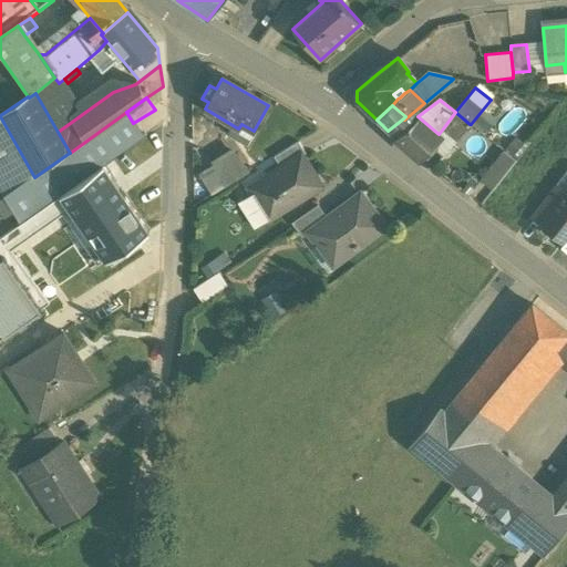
[(70,153),(68,154),(34,177),(3,199),(20,227),(21,226),(103,169),(144,138),(133,123),(126,112),(70,153)]
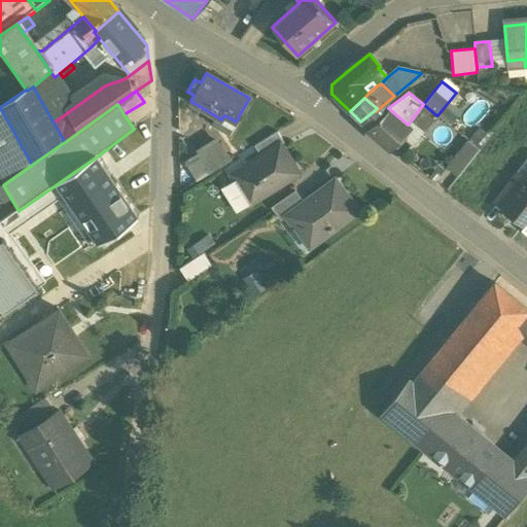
[(436,115),(423,104),(412,119),(425,131),(437,115),(436,115)]
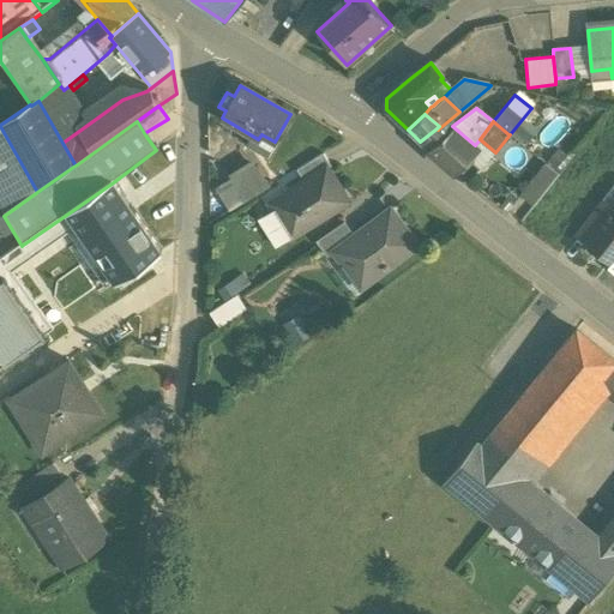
[(37,192),(0,126),(0,209),(4,216),(37,192)]
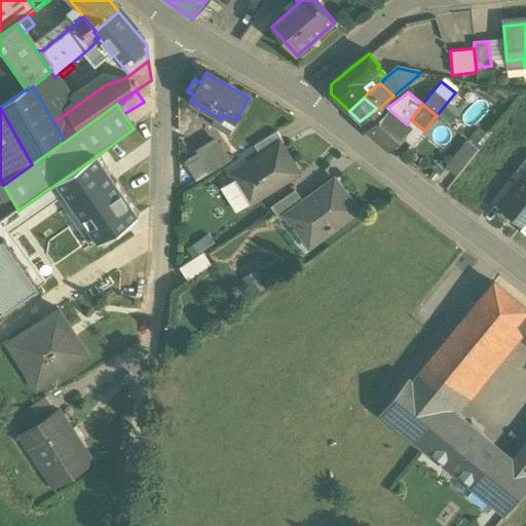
[(407,124),(387,108),(366,127),(388,147),(392,143),(396,147),(403,139),(400,136),(409,126),(407,124)]
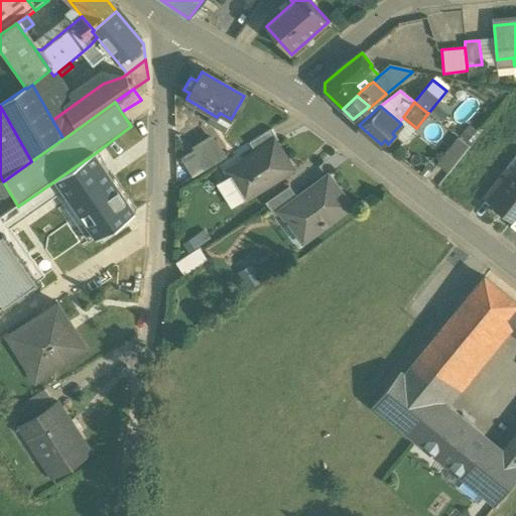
[(270,130),(249,143),(255,153),(273,142),(274,143),(277,140),(270,130)]
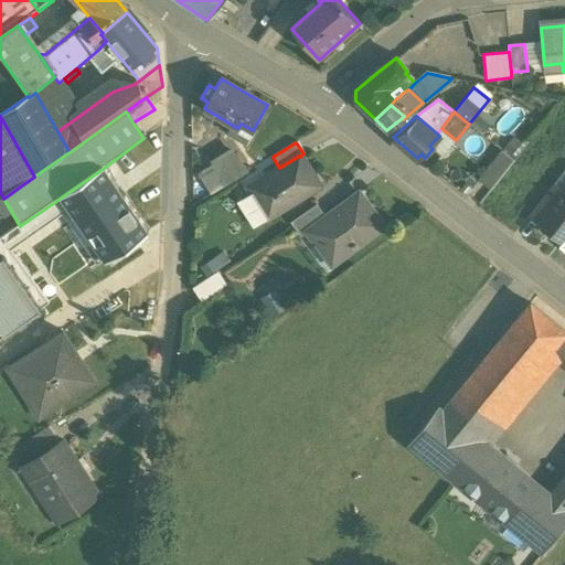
[(240,150),(201,171),(214,195),(253,174),(240,150)]
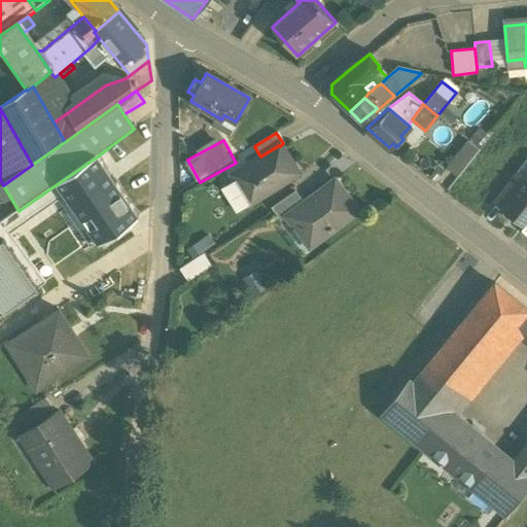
[(468,141),(449,167),(460,175),(480,149),(468,141)]
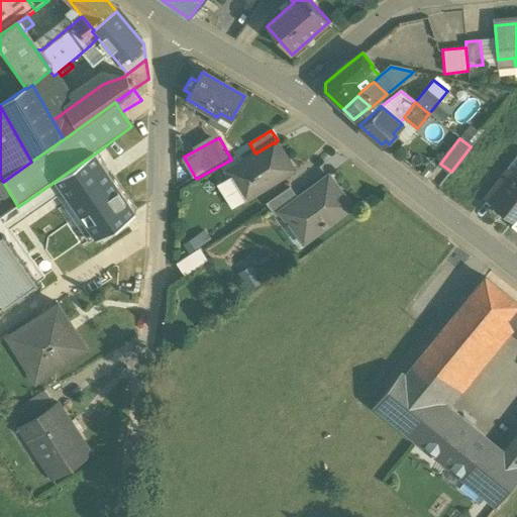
[(255,153),(227,172),(230,177),(217,185),(232,209),(292,172),(275,143),(274,142),(255,153)]
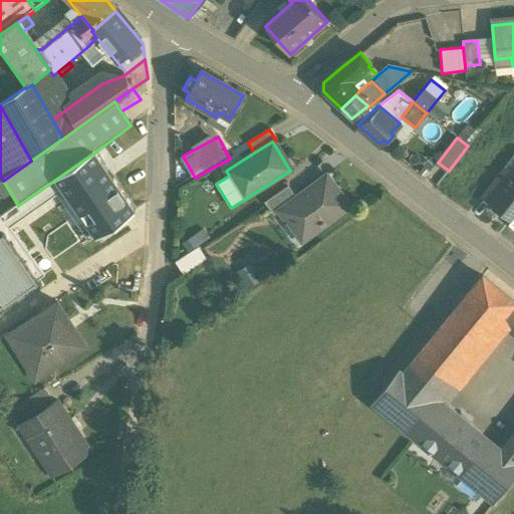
[(93,154),(19,205),(28,217),(56,197),(89,245),(135,214),(93,154)]
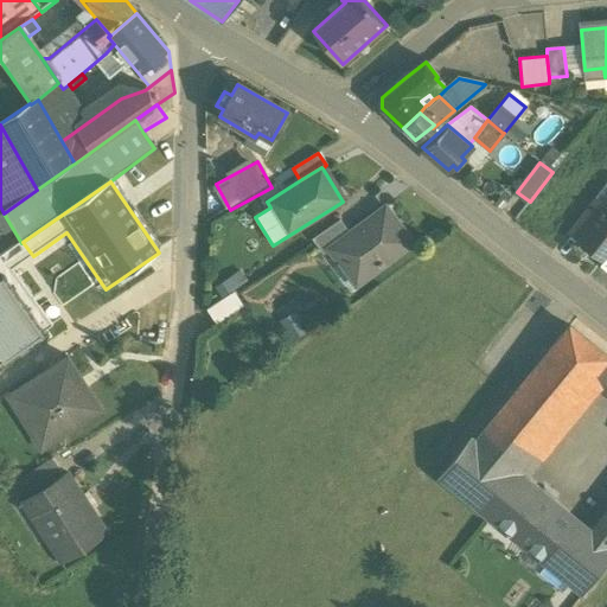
[(594,199),(570,229),(582,238),(606,209),(594,199)]
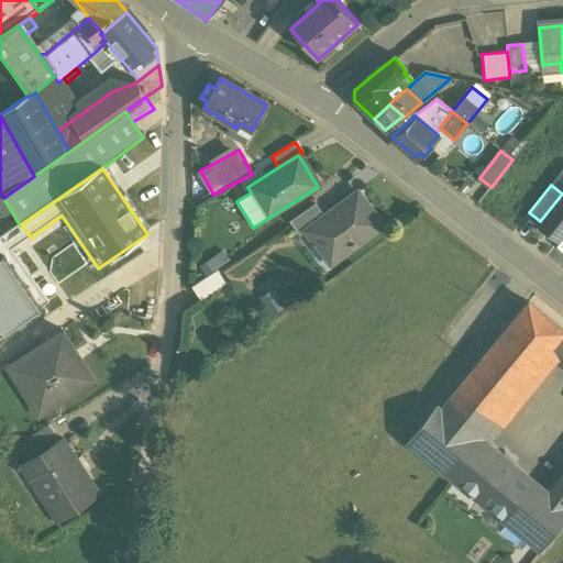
[(540,221),(538,223),(560,241),(562,236),(562,191),(562,194),(540,221)]
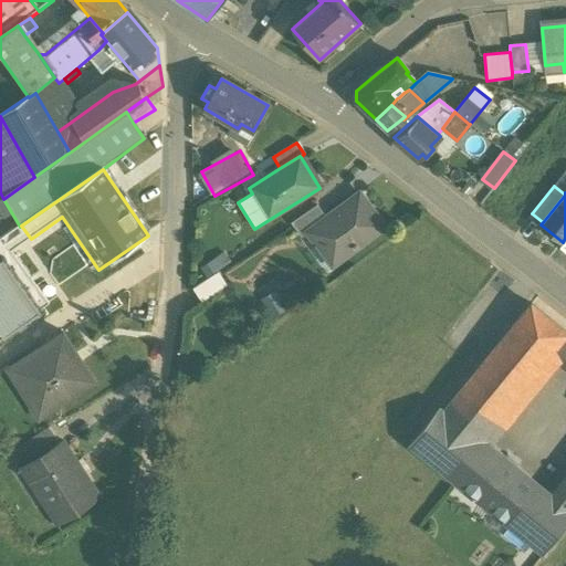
[(325,219),(307,232),(307,234),(333,266),(385,228),(358,194),(325,219)]
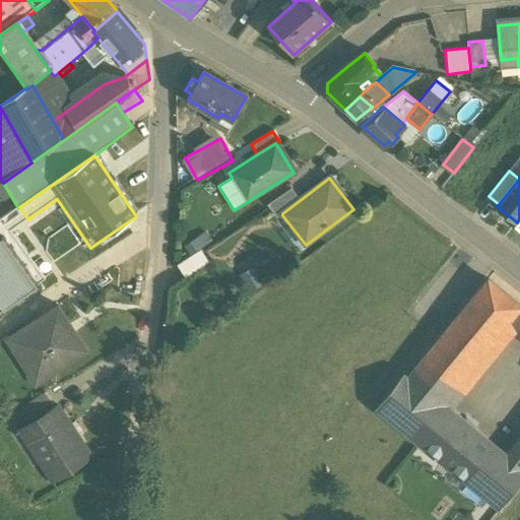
[(290,189),(266,206),(276,219),(282,215),(282,213),(299,201),(290,189)]
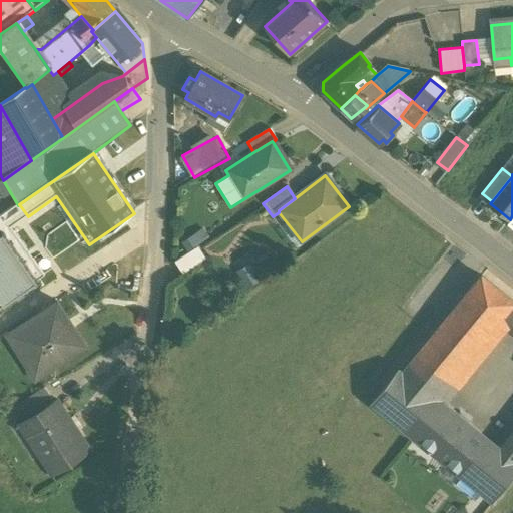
[(9,229),(28,216),(19,204),(18,205),(1,217),(9,229)]
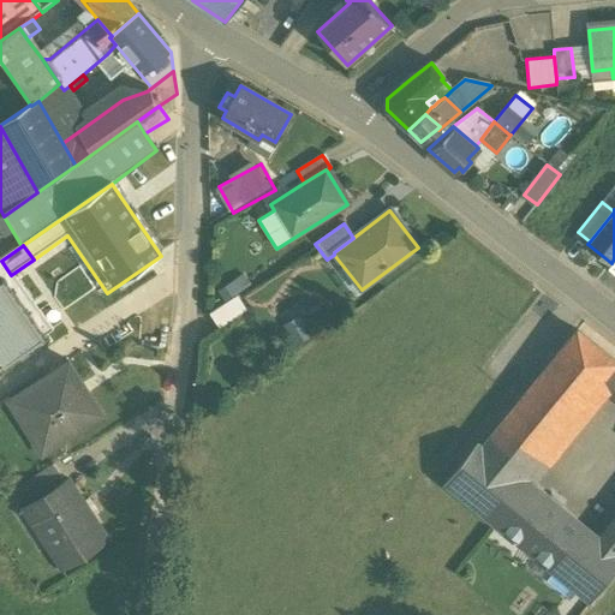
[(0,371),(53,334),(11,275),(0,282),(0,371)]
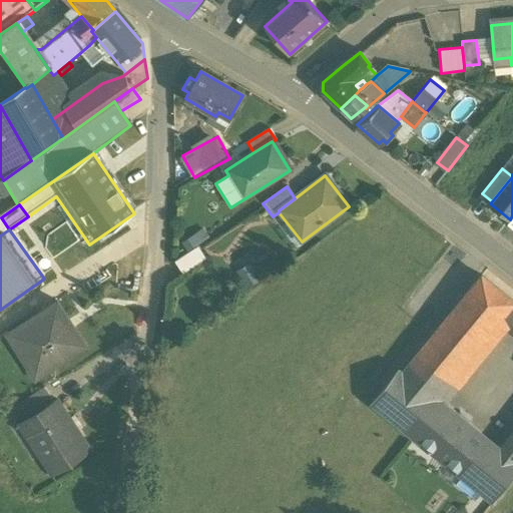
[(196,248),(174,265),(182,277),(204,261),(196,248)]
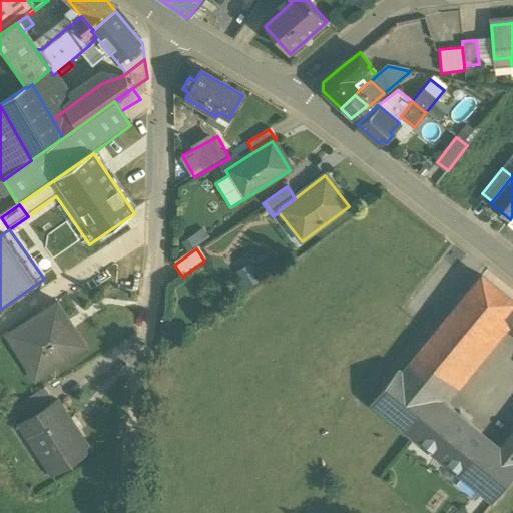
[(245,259),(238,264),(243,270),(250,266),(245,259)]
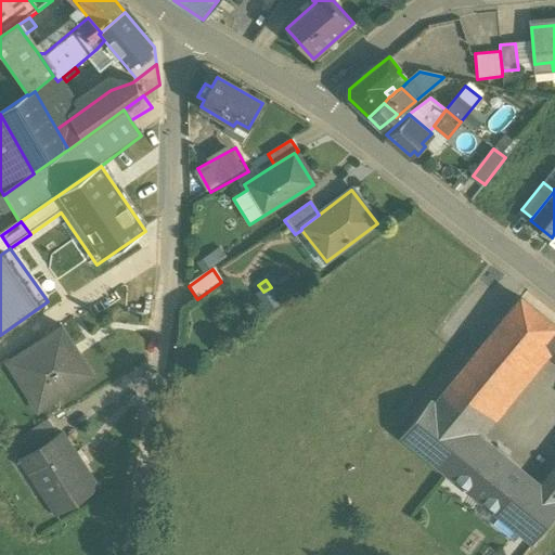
[(554,326),(520,299),(436,404),(472,433),(537,351),(553,332),(554,328),(554,326)]
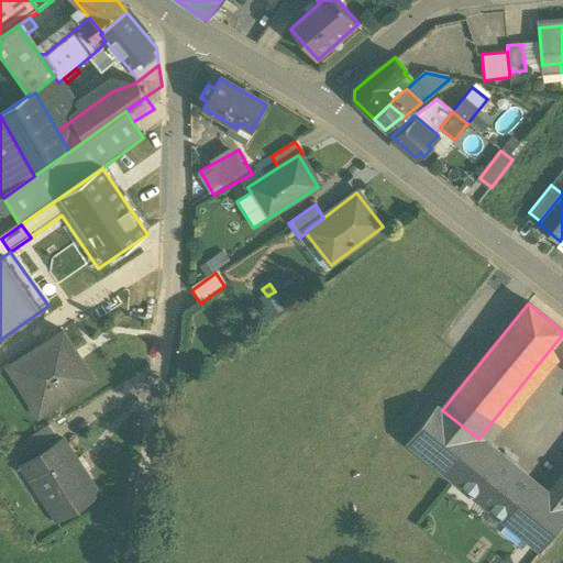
[(63,334),(8,370),(21,390),(30,384),(47,412),(94,383),(63,334)]
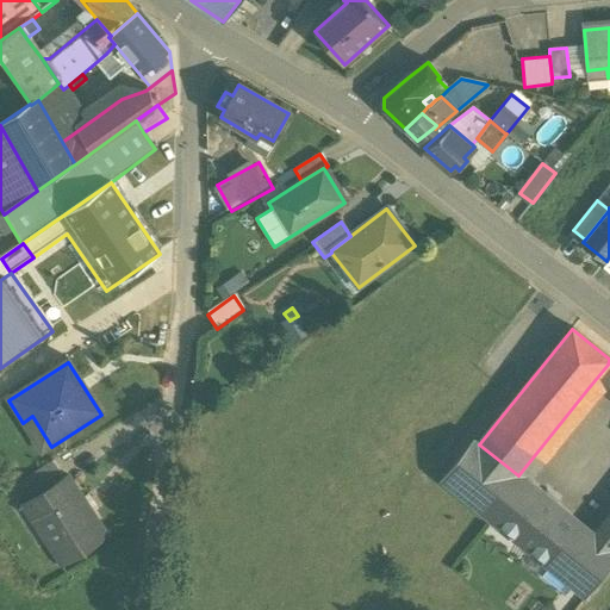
[(609,366),(608,365),(590,386),(609,402),(609,366)]
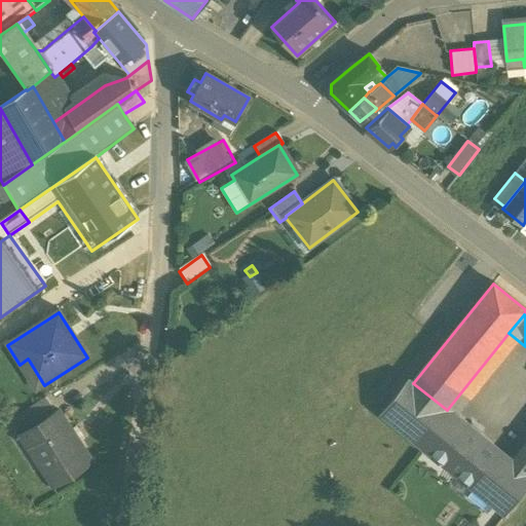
[(413,383),(408,379),(381,412),(506,514),(525,489),(525,474),(513,463),(447,410),(413,383)]
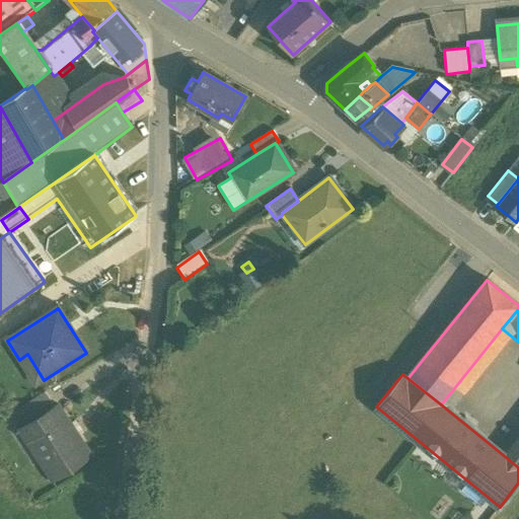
[(43,395),(11,415),(22,432),(53,412),(43,395)]
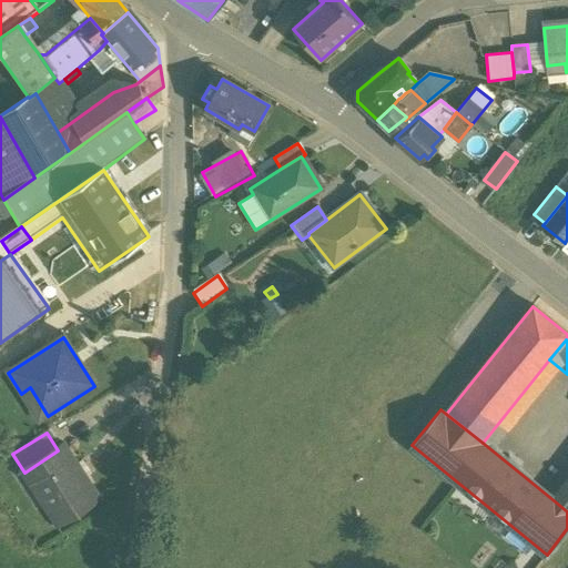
[(24,473),(20,475),(54,529),(97,503),(84,484),(81,486),(71,472),(75,469),(62,448),(58,450),(24,473)]
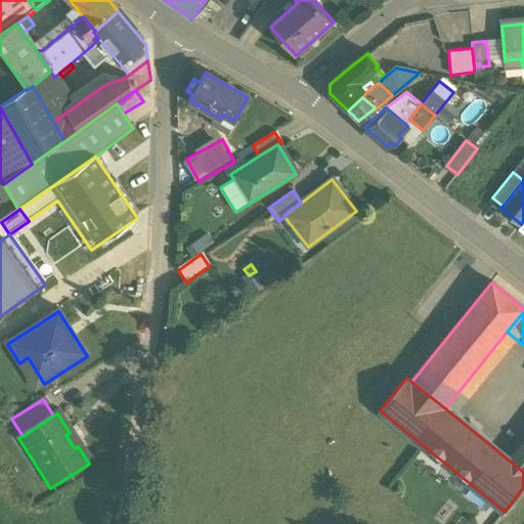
[(523,444),(511,462),(523,472),(523,444)]
